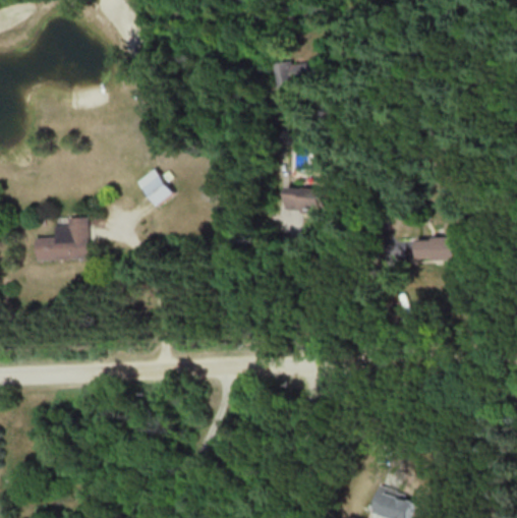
[(319,83),(318,61),(273,63),(273,85),(319,83)]
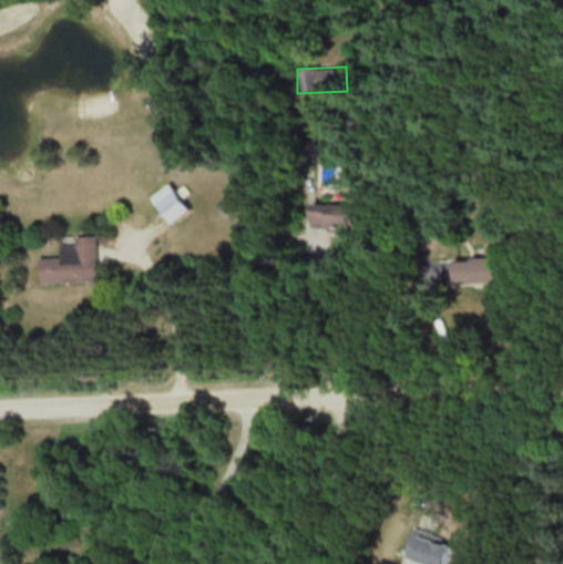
[(187,211),(166,184),(149,200),(169,225),(187,211)]
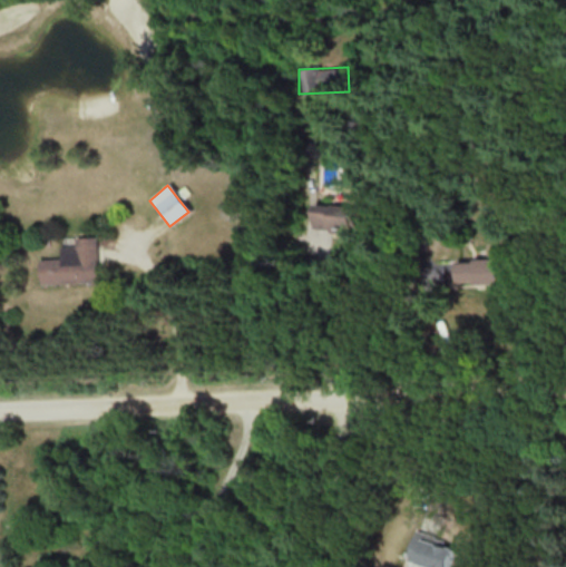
[(312,232),(353,230),(351,208),(311,211),(312,232)]
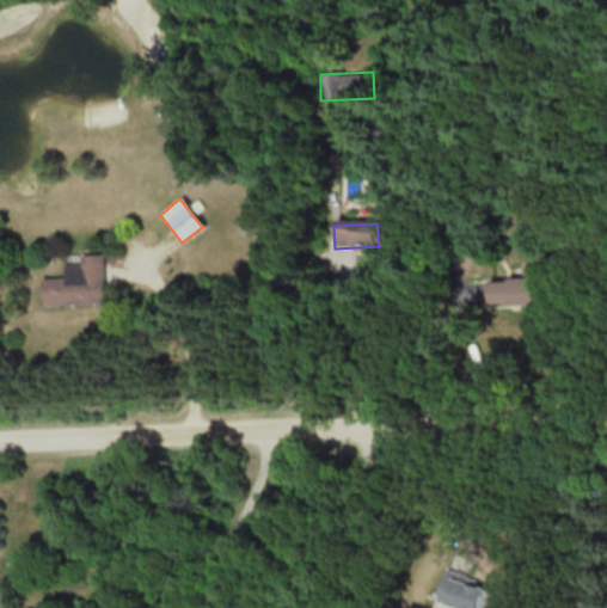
[(102,257),(78,258),(78,266),(65,266),(65,280),(41,280),(42,307),(104,305),(102,257)]
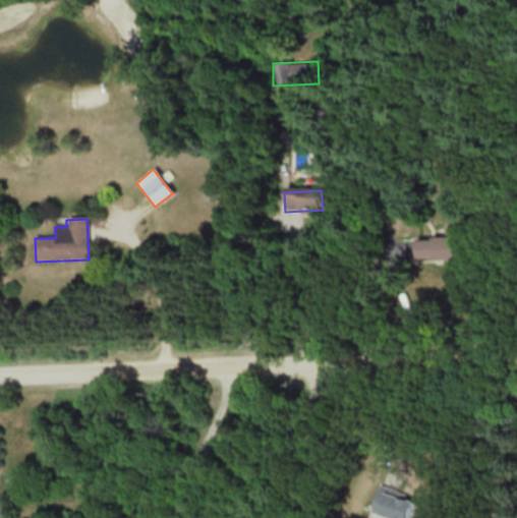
[(443,239),(414,239),(414,260),(453,260),(453,230),(443,230),(443,239)]
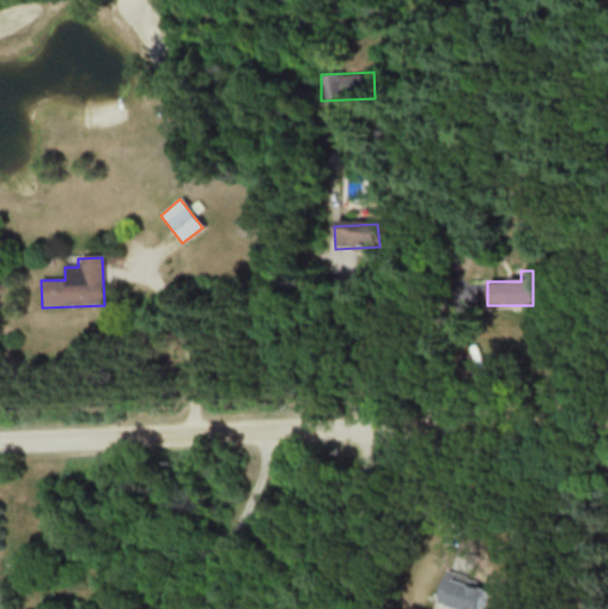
[(481,608),(481,582),(439,582),(439,608),(481,608)]
